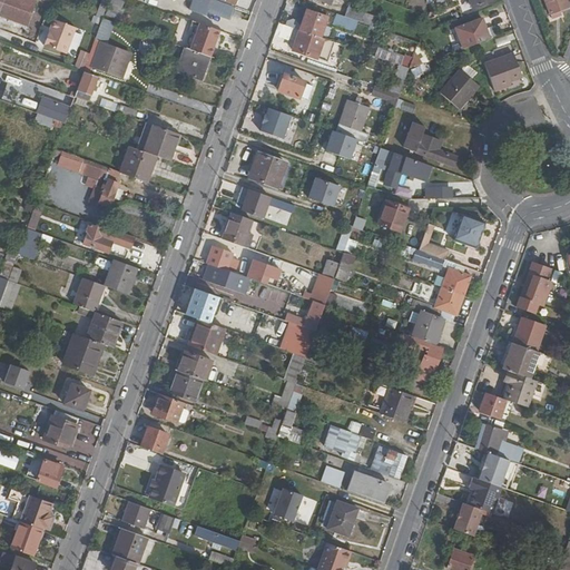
[(0,0),(0,13),(27,23),(36,2),(30,0),(0,0)]
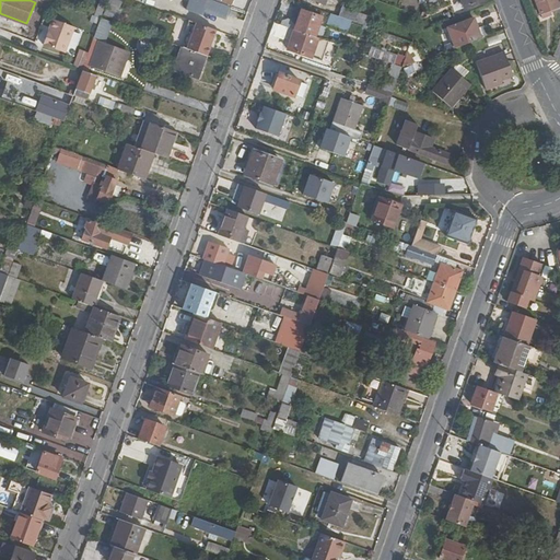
[(109,0),(105,12),(116,18),(123,2),(118,0),(109,0)]
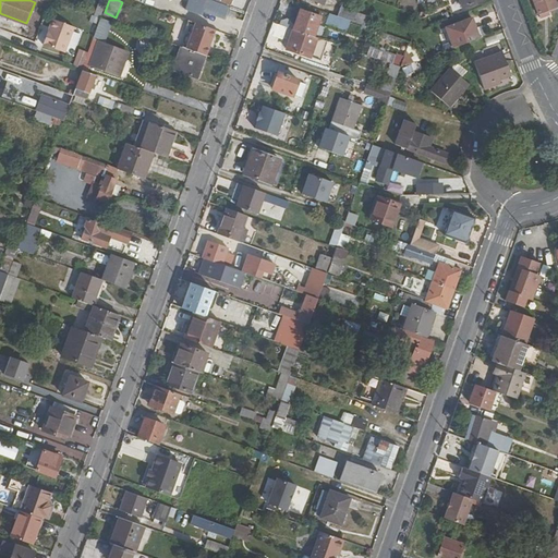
[(228,20),(232,7),(215,0),(190,0),(187,9),(197,12),(198,9),(228,20)]
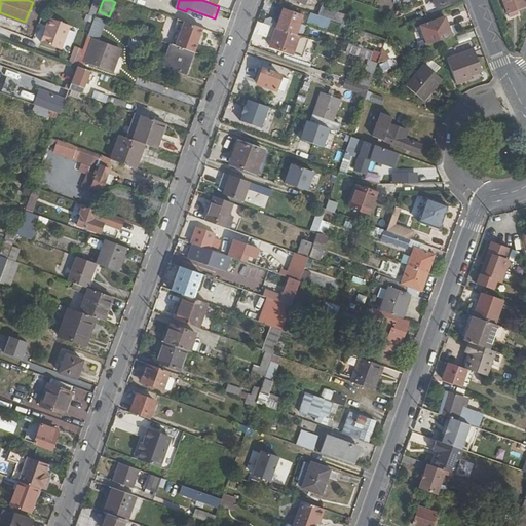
[(457,3),(455,0),(436,0),(440,9),(457,3)]
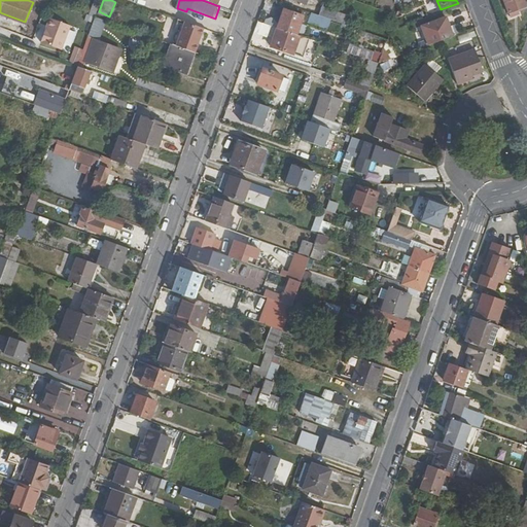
[(504,0),(512,15),(518,13),(517,11),(520,10),(519,8),(526,4),(525,0),(504,0)]
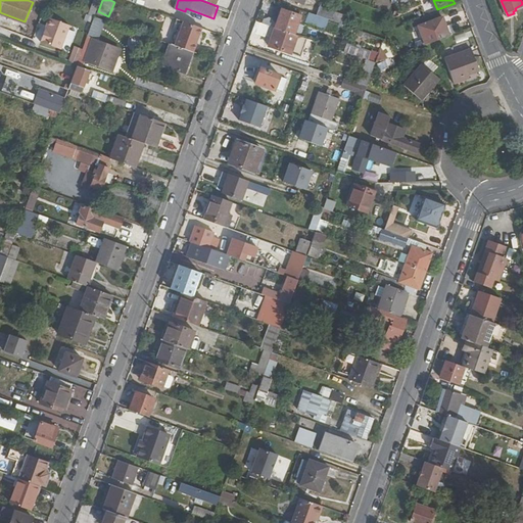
[(33,2),(25,21),(33,25),(40,4),(33,2)]
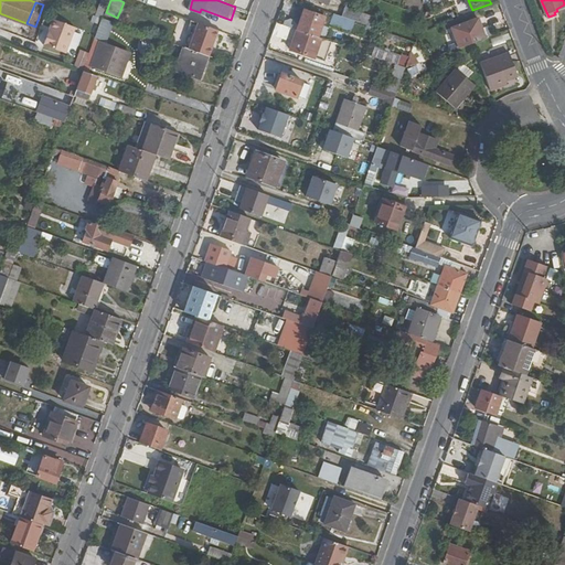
[(347,7),(343,16),(363,22),(366,14),(347,7)]
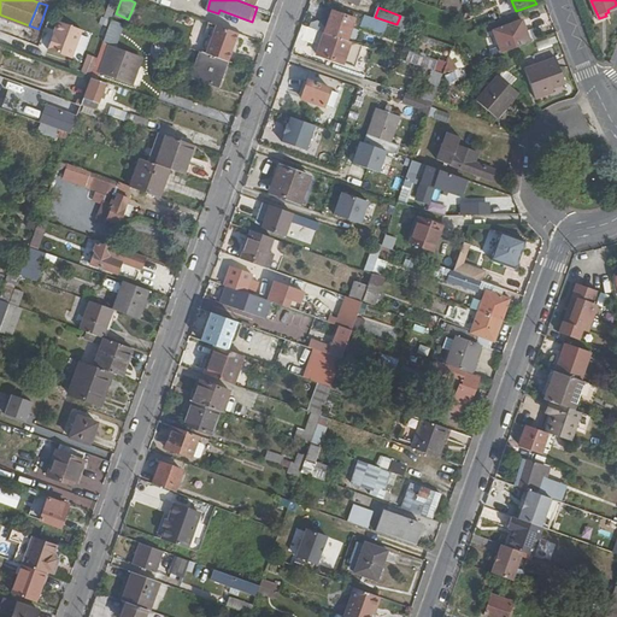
[(335,10),(327,31),(347,39),(356,17),(335,10)]
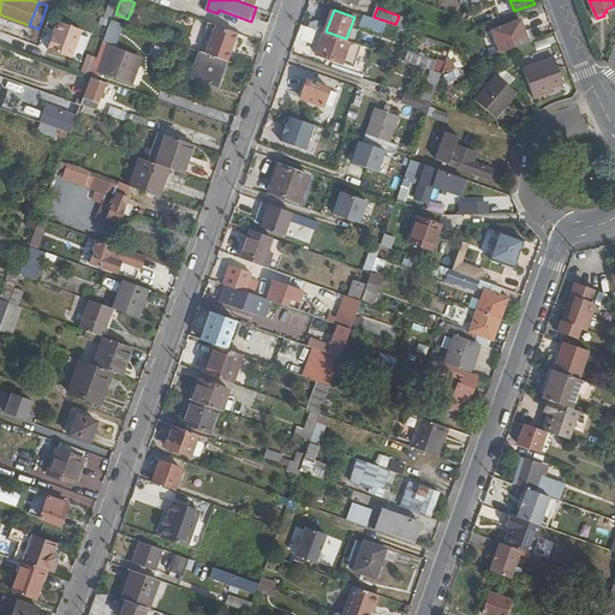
[(374,17),(366,15),(363,25),(392,36),(396,24),(395,24),(374,17)]
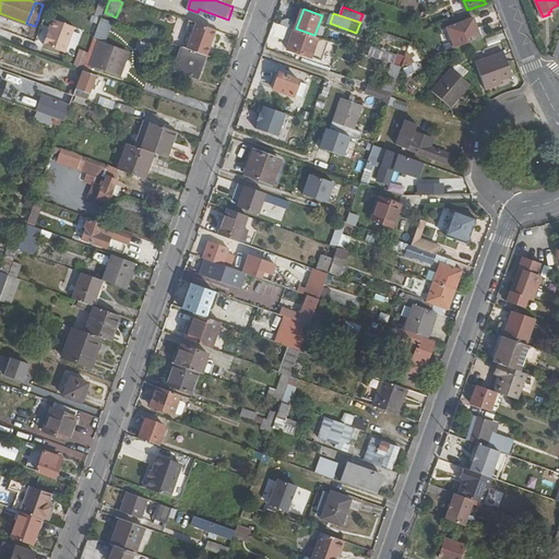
[(360,22),(382,31),(385,23),(363,14),(359,22),(360,22)]
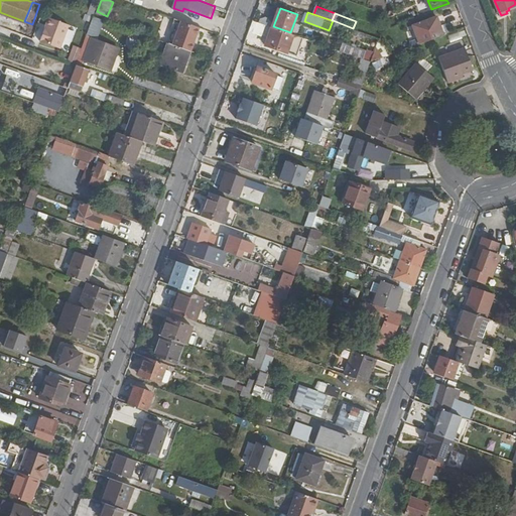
[(94,17),(90,27),(93,28),(100,30),(104,21),(94,17)]
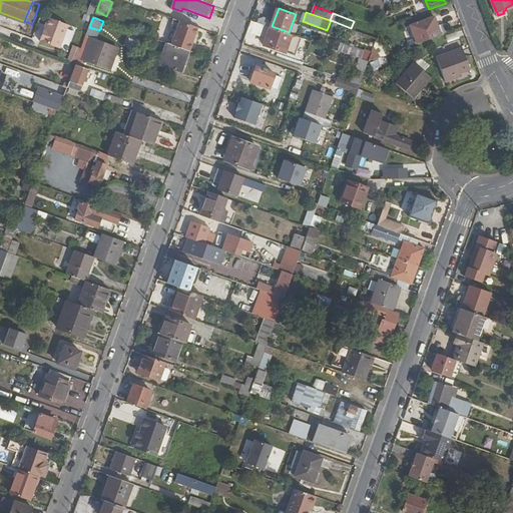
[(419,43),(442,35),(436,18),(413,26),(419,43)]
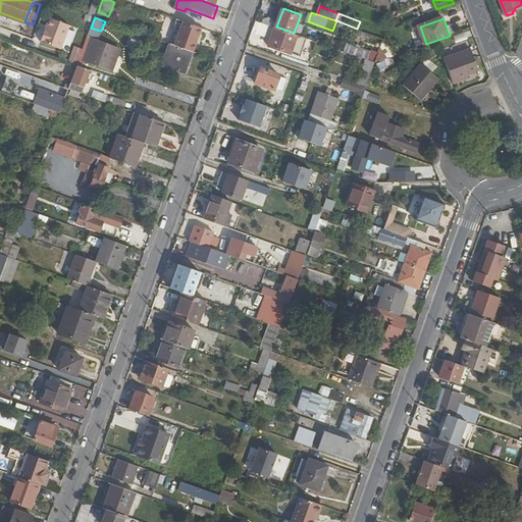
[(70,27),(51,19),(43,43),(62,50),(70,27)]
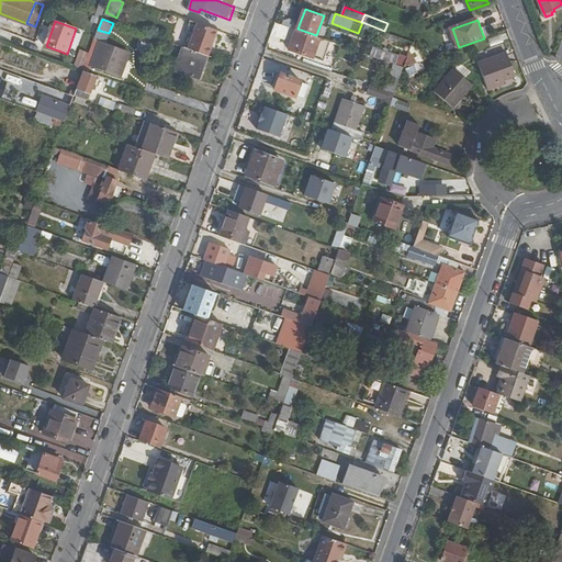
[(227,35),(227,33),(192,21),(188,33),(191,34),(186,47),(209,56),(213,45),(217,46),(222,34),(227,35)]
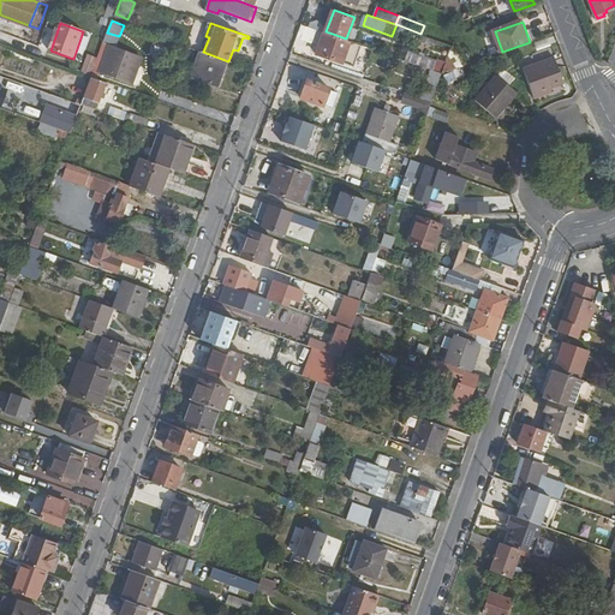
[(326,31),(318,29),(315,40),(322,42),(317,53),(356,66),(363,45),(346,39),(326,31)]
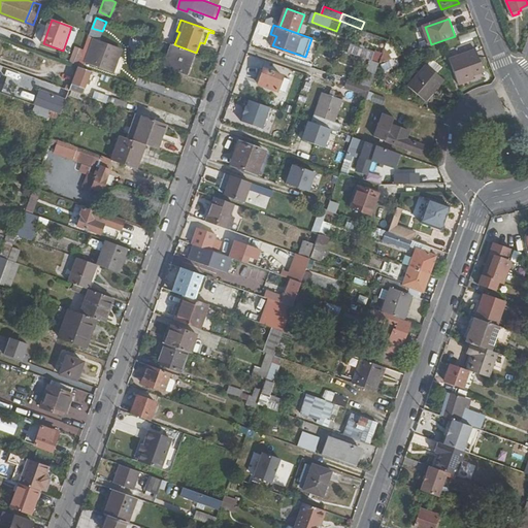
[(102,31),(95,29),(86,53),(93,56),(102,31)]
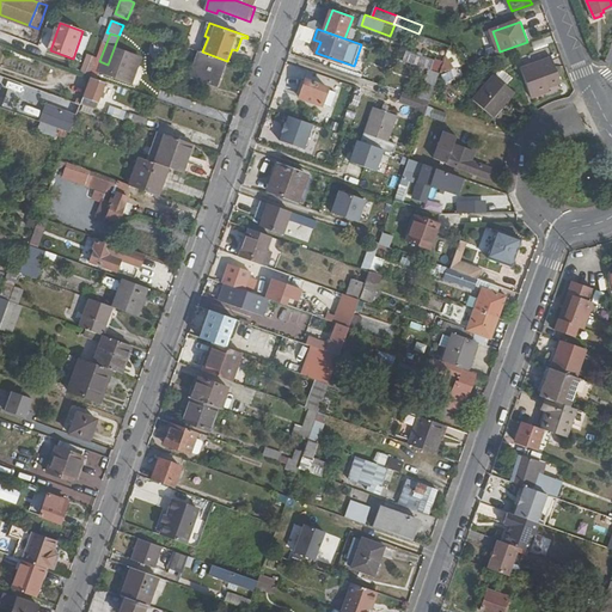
[(181,55),(172,50),(164,68),(175,72),(181,55)]
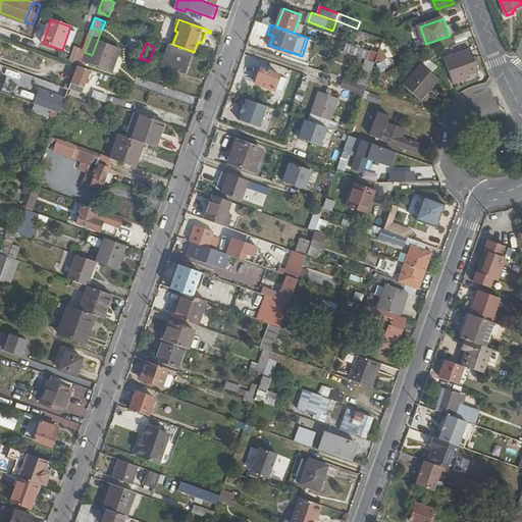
[(187,72),(194,52),(172,44),(165,64),(187,72)]
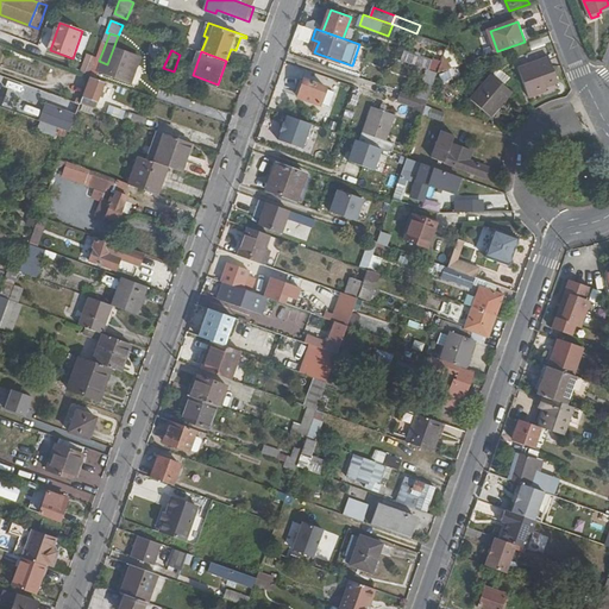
[(90,71),(95,57),(86,54),(80,68),(90,71)]
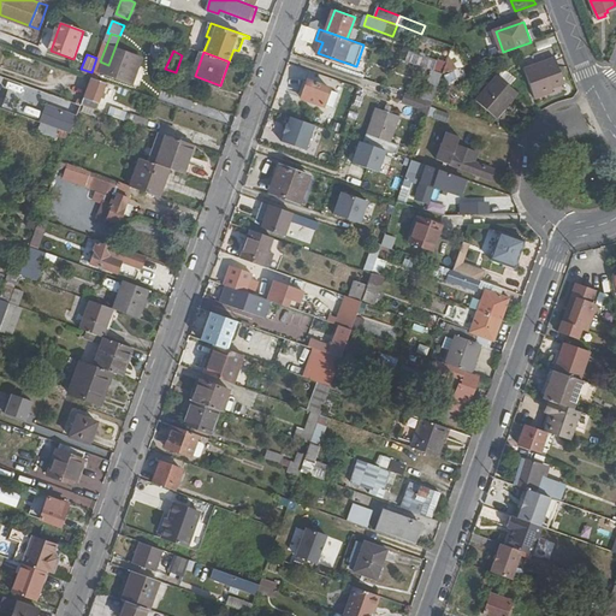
[(568,83),(558,58),(527,69),(538,99),(556,93),(554,88),(568,83)]
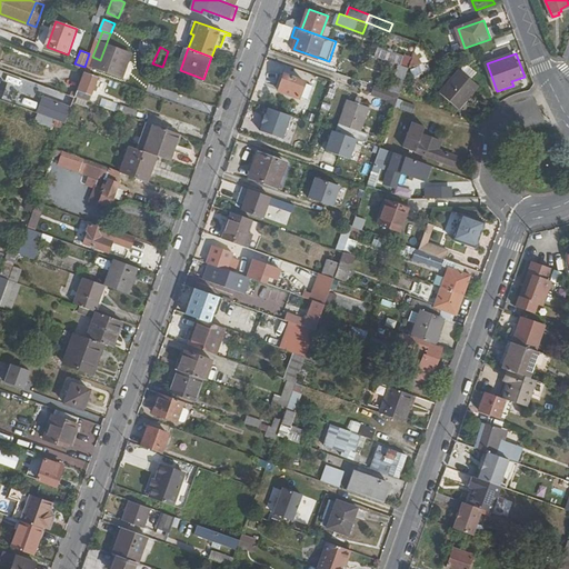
[(410,66),(418,67),(419,55),(411,55),(410,66)]
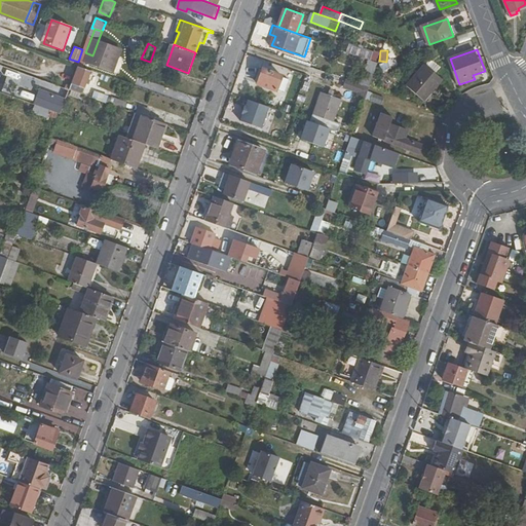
[(371,87),(379,63),(371,60),(363,84),(371,87)]
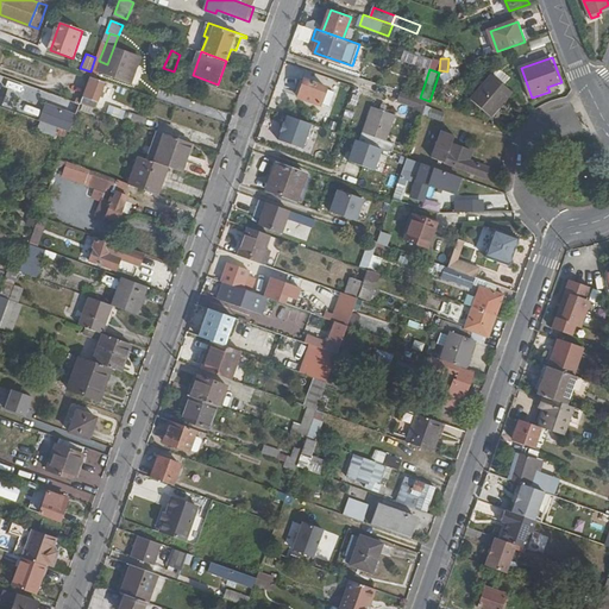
[(328,81),(307,74),(299,95),(320,104),(328,81)]
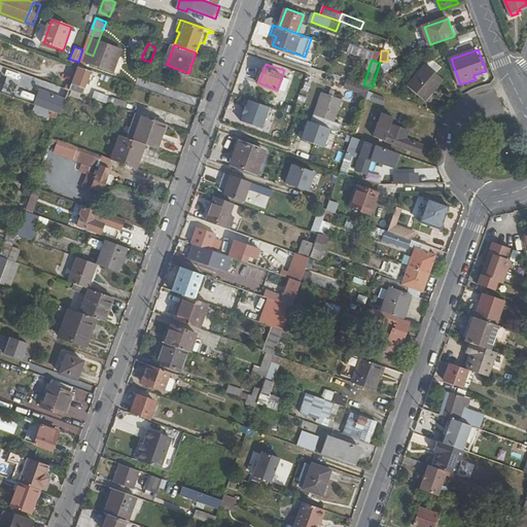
[(427,100),(446,78),(428,65),(411,86),(427,100)]
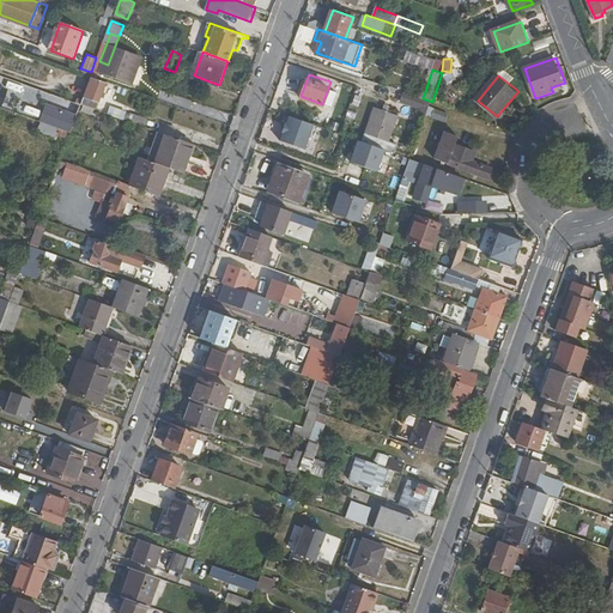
[(96,78),(85,105),(96,109),(105,82),(96,78)]
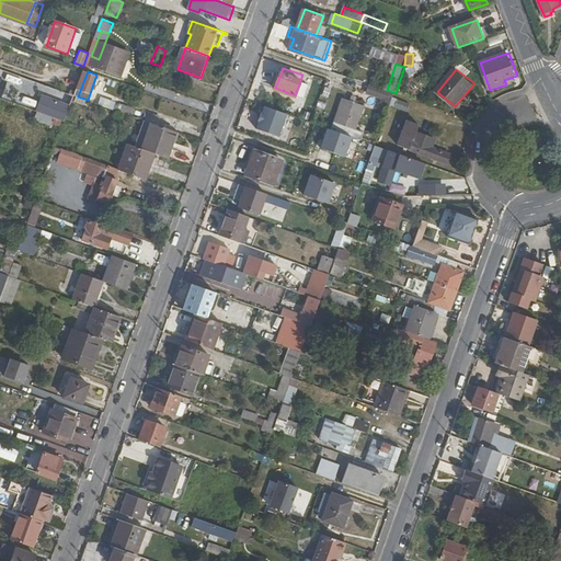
[(369,91),(385,96),(387,90),(371,84),(369,91)]
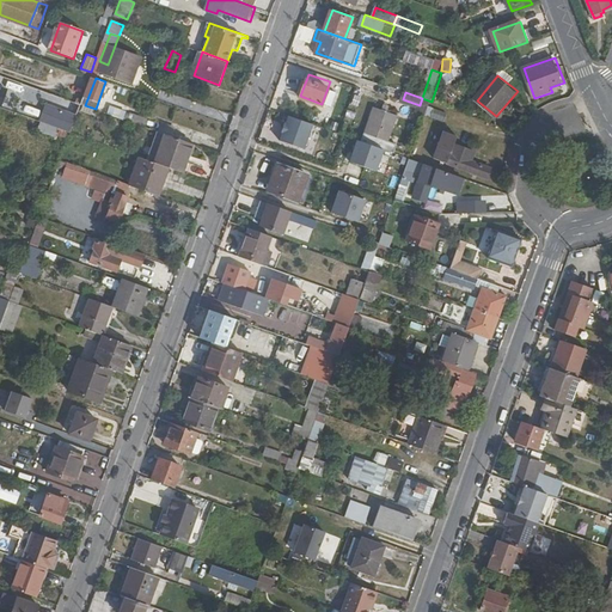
[(427,116),(432,102),(422,98),(420,105),(417,112),(427,116)]
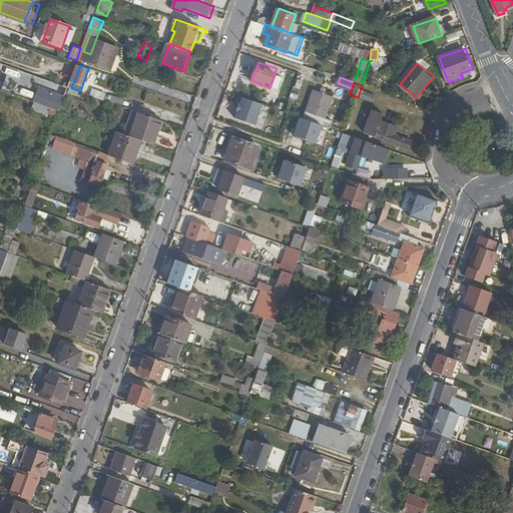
[(50,89),(47,100),(59,104),(62,92),(50,89)]
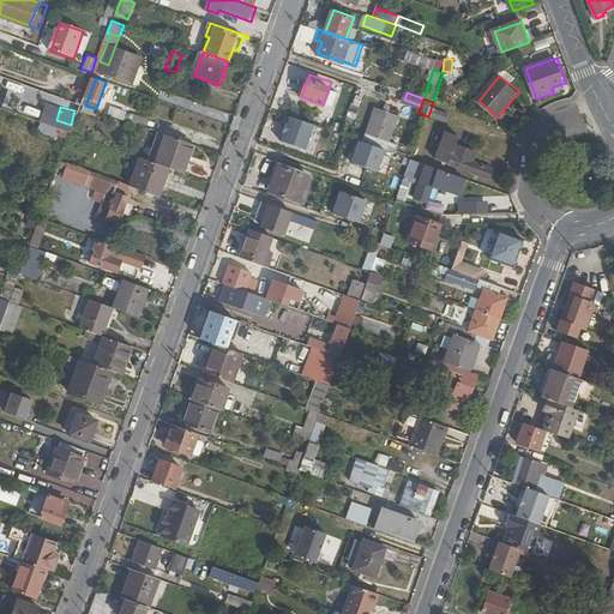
[(106,115),(122,120),(126,112),(109,107),(106,115)]
